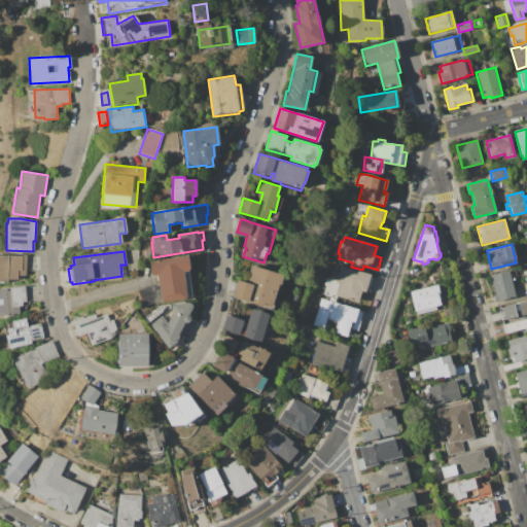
[(0,255),(27,256),(26,278),(18,278),(18,280),(7,280),(7,282),(0,281),(0,255)]
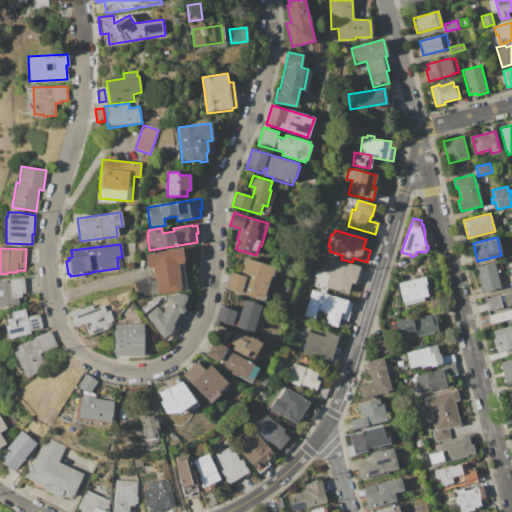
[(180,290),(138,296),(133,283),(150,276),(154,275),(153,267),(147,267),(145,254),(182,248),(184,262),(183,262),(187,288),(180,289),(180,290)]
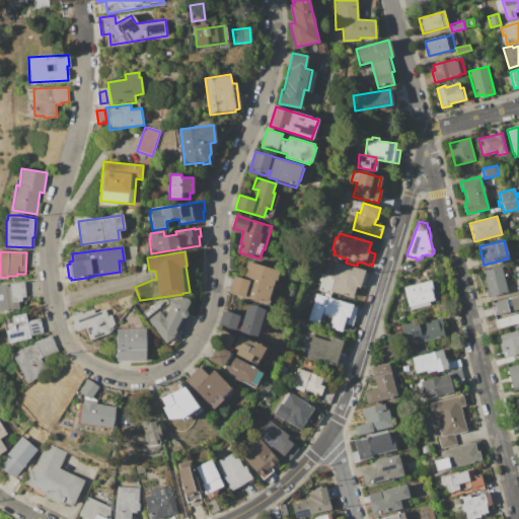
[(234,276),(242,279),(247,262),(278,271),(269,301),(260,298),(258,302),(229,293),(234,276)]
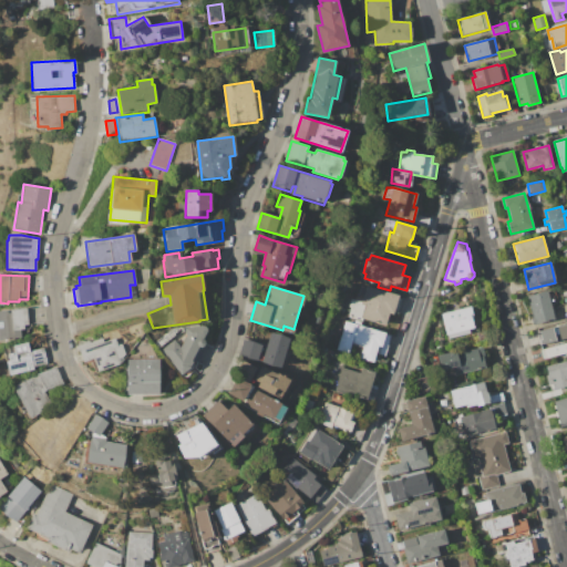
[(403,297),(399,312),(393,310),(392,313),(389,312),(385,325),(368,319),(367,321),(349,316),(351,307),(350,307),(352,299),(362,302),(367,286),(403,297)]
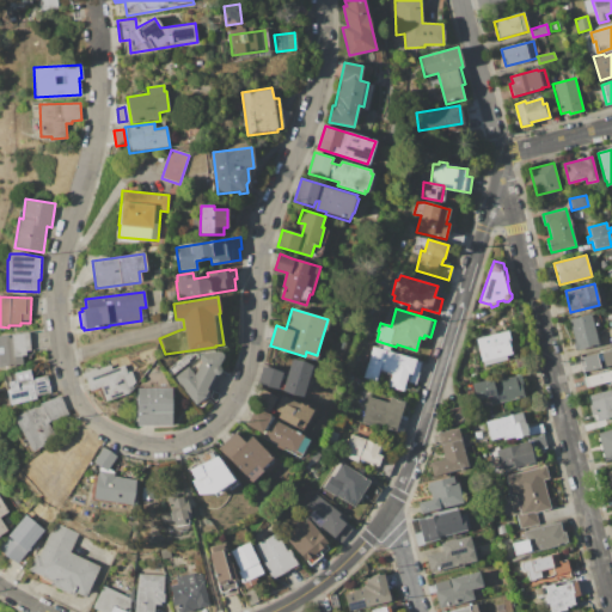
[(575,352),(573,342),(575,342),(569,319),(591,314),(599,347),(577,352),(577,350),(575,352)]
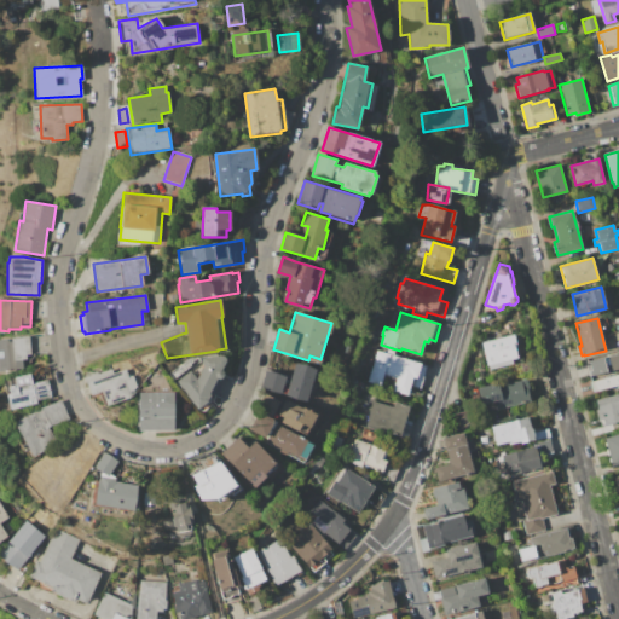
[(0,339),(44,335),(46,352),(32,353),(32,358),(22,359),(23,370),(0,371),(0,339)]
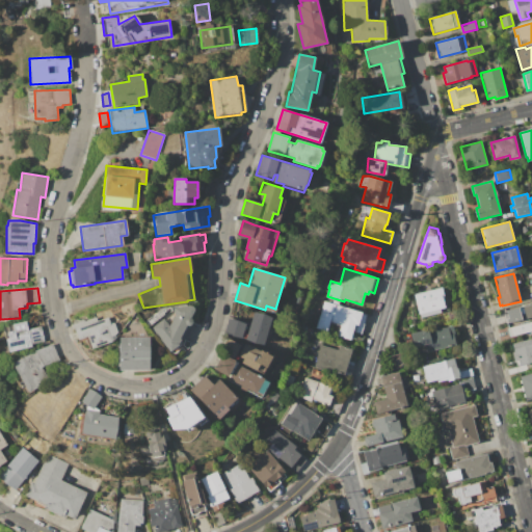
[(443,298),(446,309),(440,310),(441,314),(420,319),(414,294),(442,288),(445,298),(443,298)]
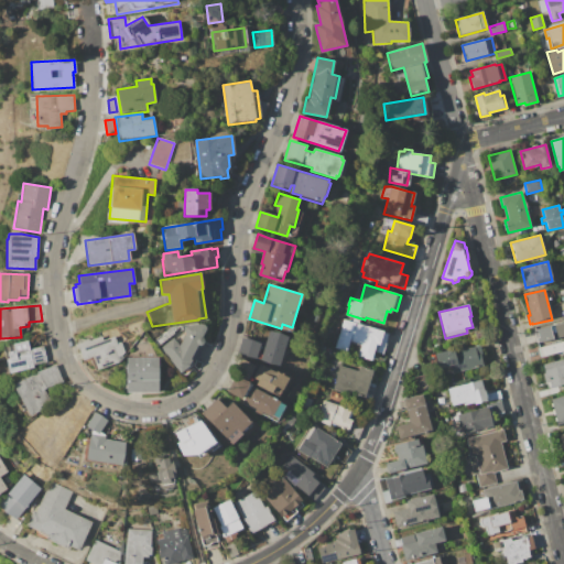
[(350,340),(348,351),(335,347),(344,320),(383,331),(379,345),(376,344),(370,360),(358,357),(361,344),(350,340)]
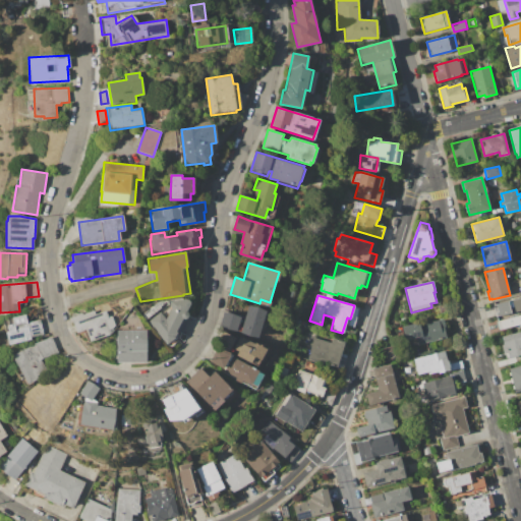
[(520,310),(497,316),(494,304),(520,297),(520,310)]
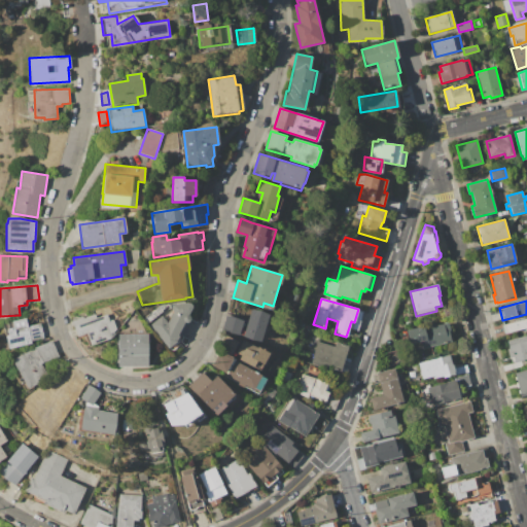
[(188,315),(189,316),(190,318),(190,319),(189,320),(189,321),(188,322),(187,322),(185,322),(190,324),(184,338),(180,336),(177,341),(168,348),(150,324),(162,316),(168,324),(173,313),(172,306),(188,303),(189,303),(190,303),(191,304),(191,305),(192,306),(192,307),(188,315)]
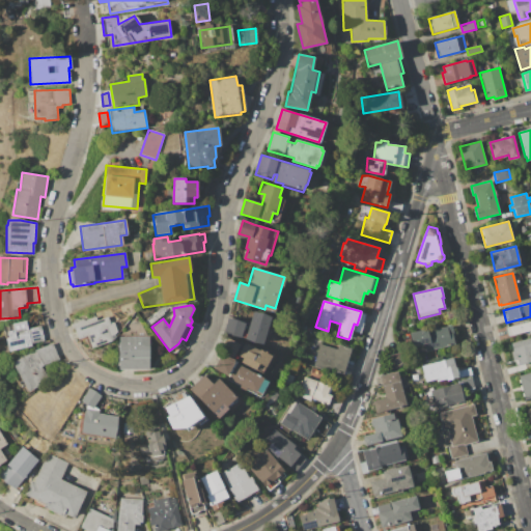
[(271,316),(263,344),(224,333),(228,318),(245,323),(246,322),(249,323),(252,311),(271,316)]
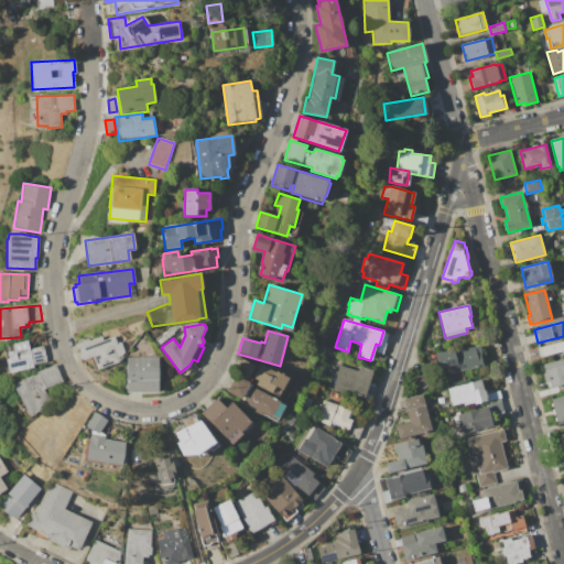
[(77,344),(88,339),(88,340),(101,336),(102,340),(115,336),(117,344),(120,343),(125,354),(122,355),(123,360),(97,369),(93,357),(83,360),(77,344)]
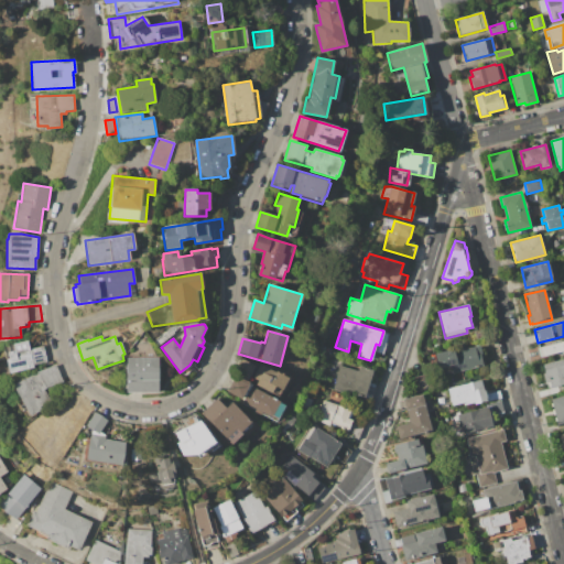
[(30,348),(43,346),(47,362),(34,366),(34,368),(9,373),(6,359),(9,359),(8,353),(14,350),(13,344),(28,340),(30,348)]
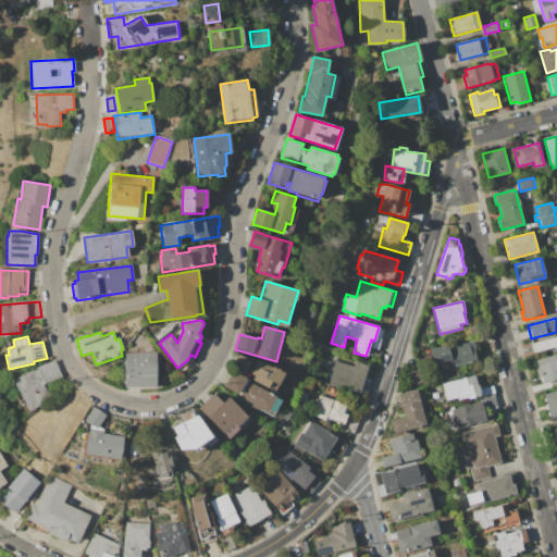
[(556,336),(556,349),(556,348),(533,354),(530,344),(556,336)]
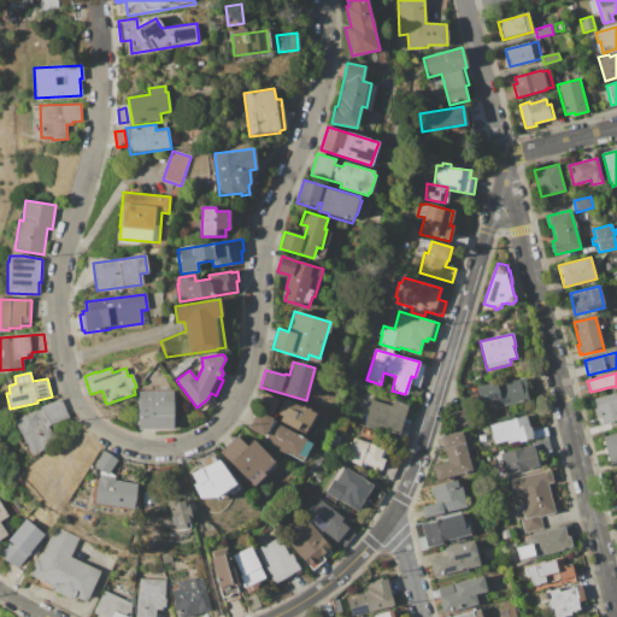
[(497,382),(498,386),(524,378),(530,400),(494,410),(492,400),(480,404),(476,387),(497,382)]
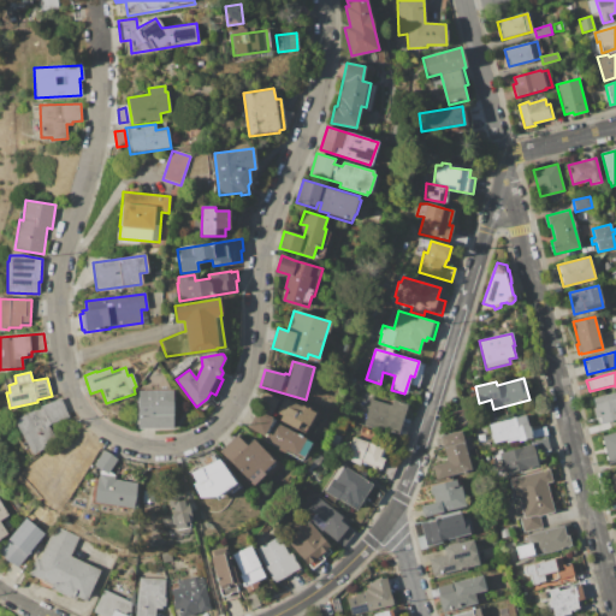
[(138,391),(172,391),(173,427),(138,427),(138,391)]
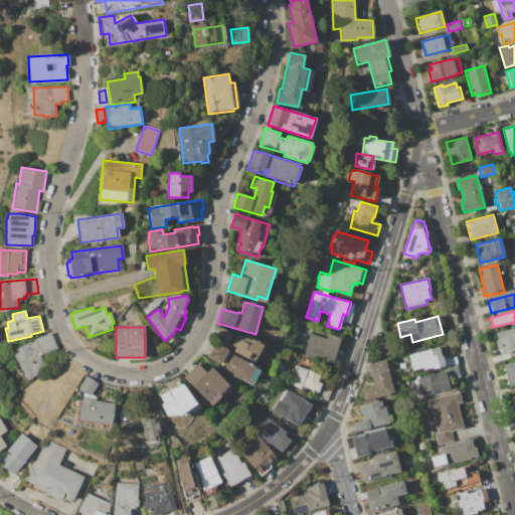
[(498,340),(496,333),(514,328),(514,351),(499,355),(496,341),(498,340)]
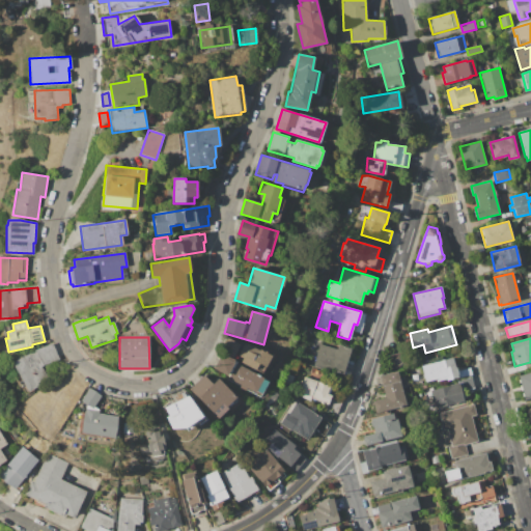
[(262,373),(242,362),(244,359),(235,354),(233,358),(221,352),(228,339),(239,344),(241,342),(245,344),(246,342),(272,356),(262,373)]
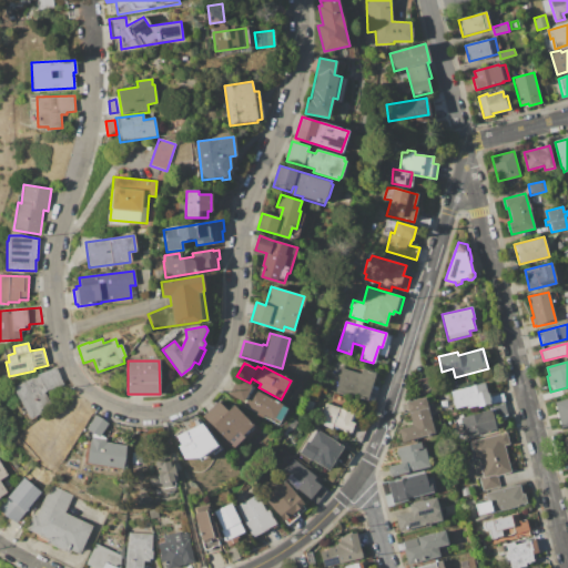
[(12,386),(53,364),(63,383),(46,393),(53,407),(30,419),(12,386)]
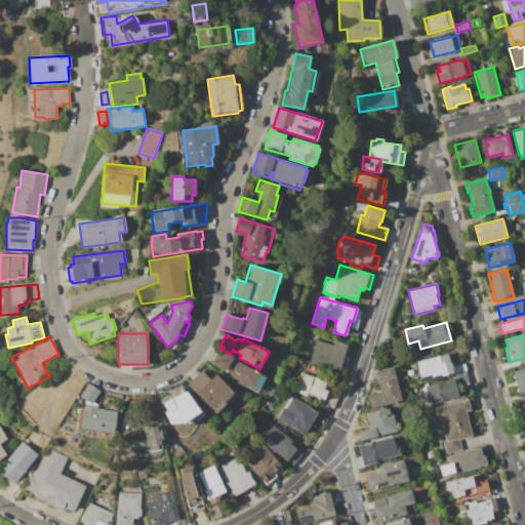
[(334,346),(335,340),(347,345),(344,356),(350,358),(346,373),(338,371),(339,369),(311,362),(314,350),(311,349),(313,339),(334,346)]
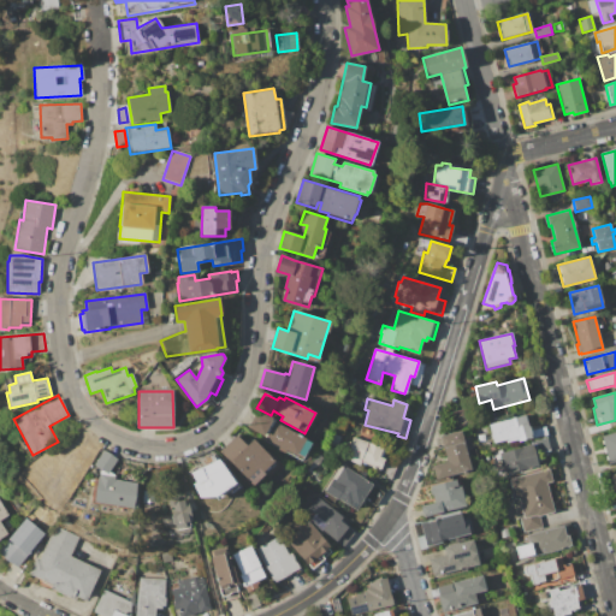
[(451,412),(465,408),(468,422),(463,424),(465,427),(456,430),(451,412)]
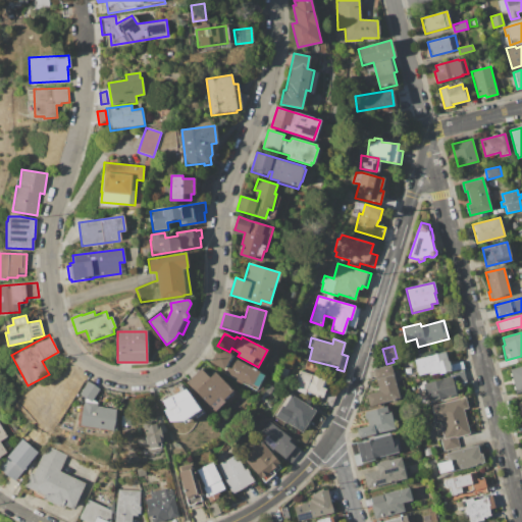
[(210,362),(218,348),(235,356),(233,359),(264,375),(257,387),(252,384),(251,386),(243,381),(242,383),(236,379),(237,378),(224,372),(225,370),(210,362)]
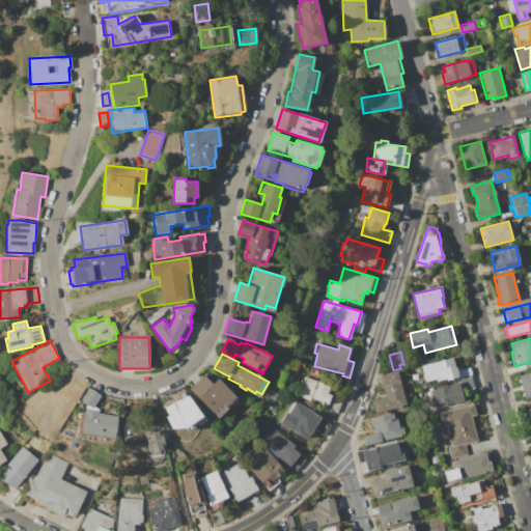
[(447,381),(447,379),(438,381),(437,379),(426,382),(422,367),(442,362),(442,361),(453,358),(458,378),(447,381)]
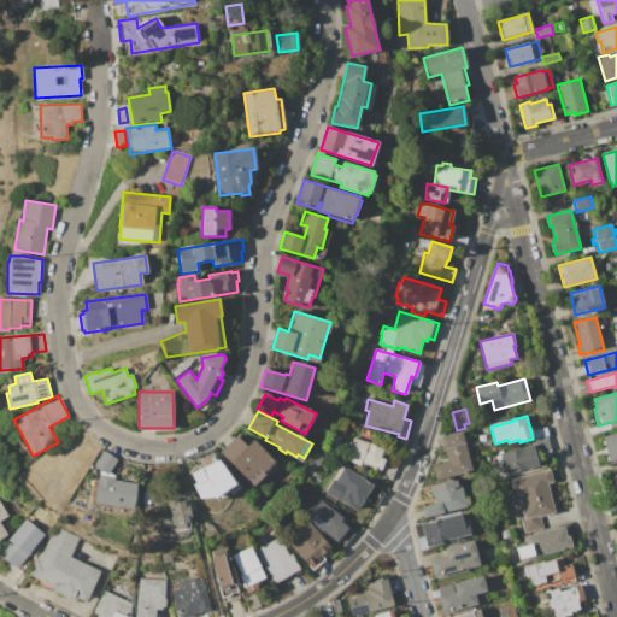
[(436,480),(434,466),(447,463),(441,438),(463,432),(472,470),(436,480)]
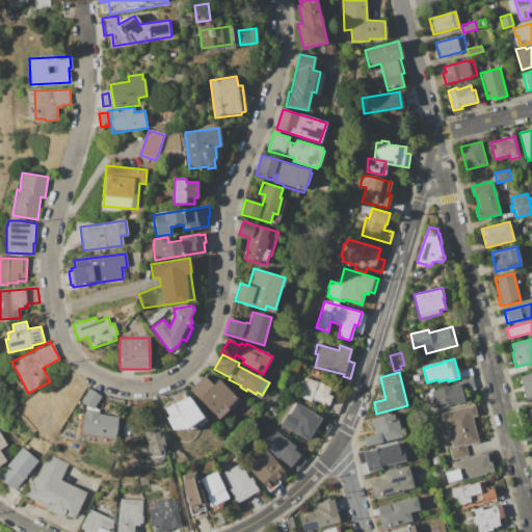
[(531,399),(526,401),(520,376),(531,373),(531,399)]
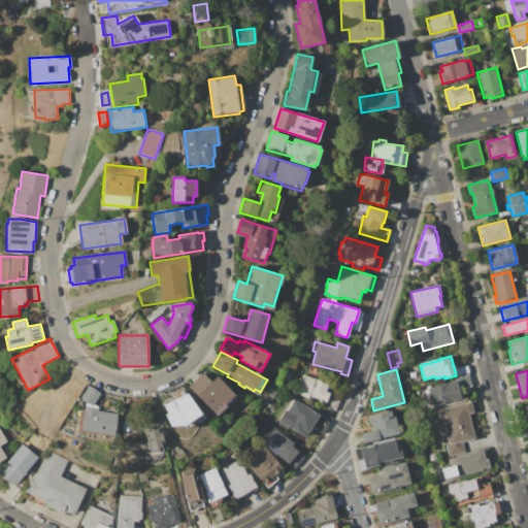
[(216,374),(240,399),(231,408),(228,405),(218,416),(189,387),(203,373),(210,381),(216,374)]
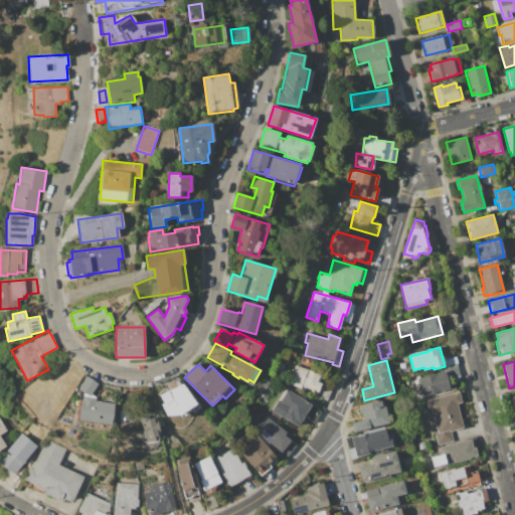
[(296,366),(322,376),(320,383),(322,383),(318,392),(308,388),(307,390),(301,387),(301,389),(289,384),(290,381),(287,380),(292,369),(295,370),(296,366)]
